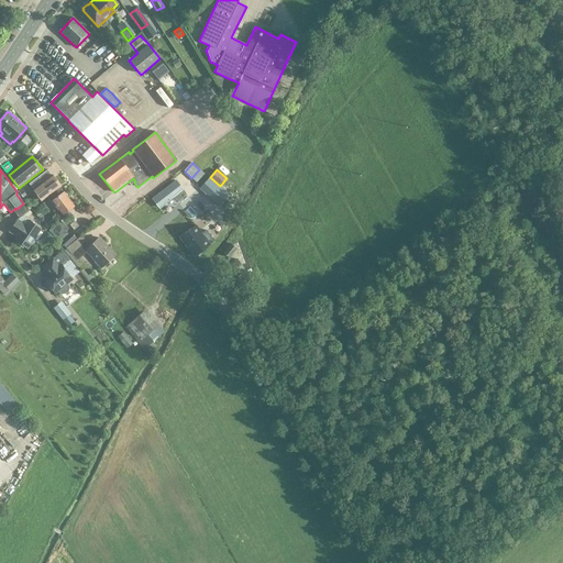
[(63,194),(64,192),(63,192),(58,188),(59,187),(61,187),(47,170),(29,184),(37,196),(37,197),(40,199),(41,199),(42,200),(47,196),(48,198),(55,192),(58,197),(63,194)]
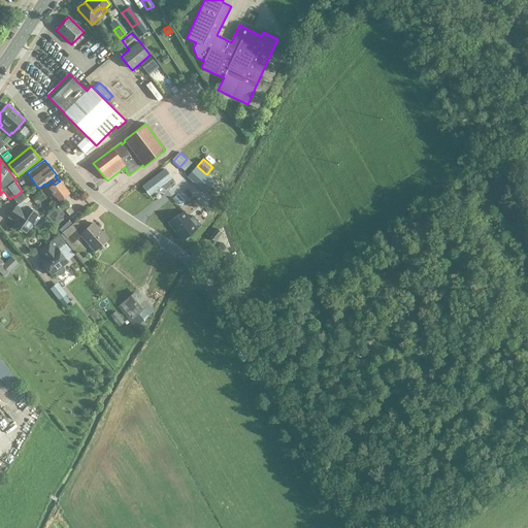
[(216,183),(206,174),(197,166),(188,177),(205,194),(216,183)]
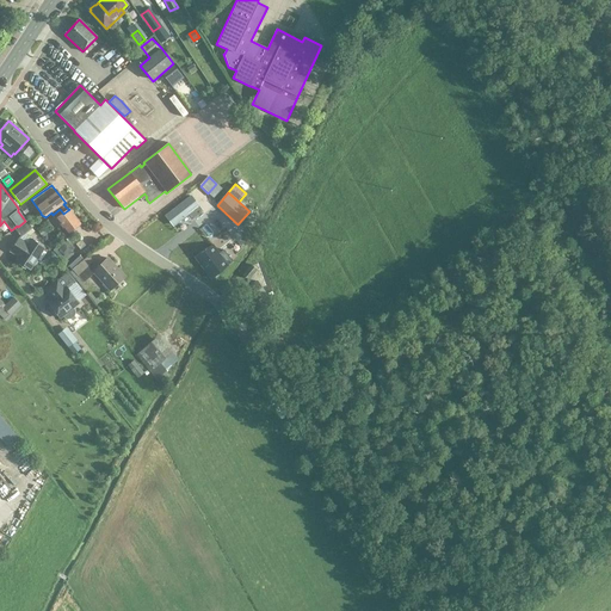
[(202,211),(191,197),(166,216),(173,226),(189,214),(192,218),(202,211)]
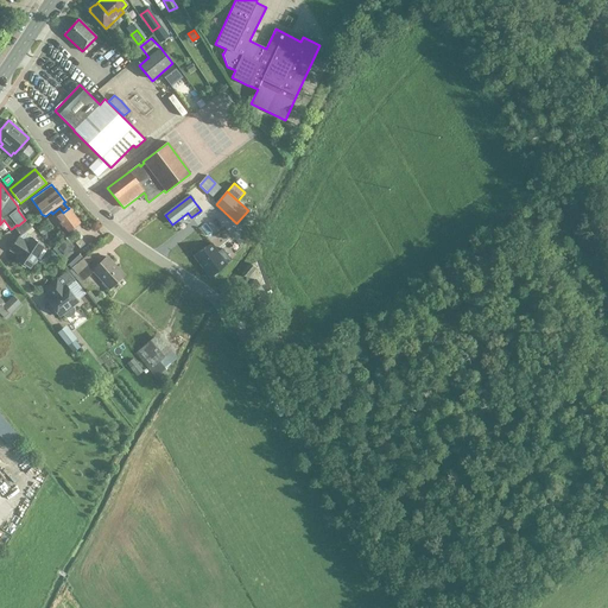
[(81,223),(69,208),(68,209),(63,213),(59,208),(52,214),(56,217),(55,217),(67,233),(81,223)]
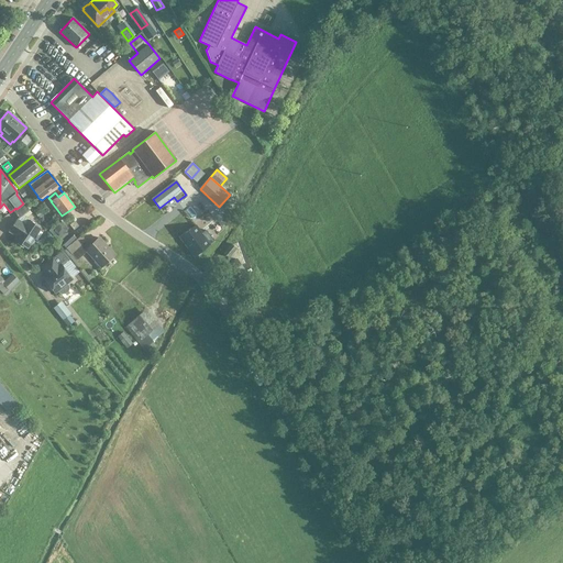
[(15,208),(13,210),(20,218),(29,211),(23,203),(17,209),(15,208)]
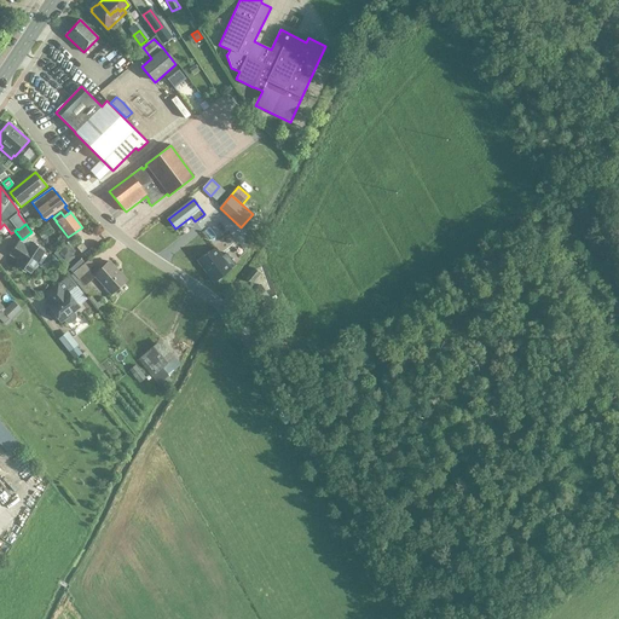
[(35,270),(39,266),(38,262),(45,252),(32,243),(28,247),(19,242),(11,255),(23,264),(21,267),(30,273),(33,270),(35,270)]
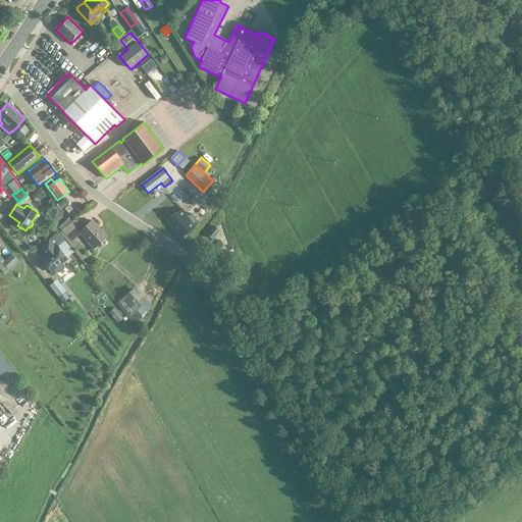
[(56,204),(46,213),(53,221),(56,224),(62,219),(60,216),(63,212),(56,204)]
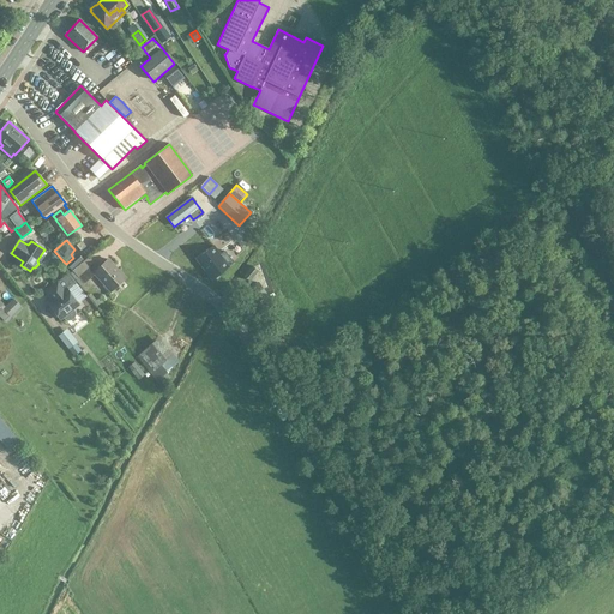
[(221,254),(215,246),(206,253),(205,252),(197,259),(212,280),(235,263),(226,251),(221,254)]
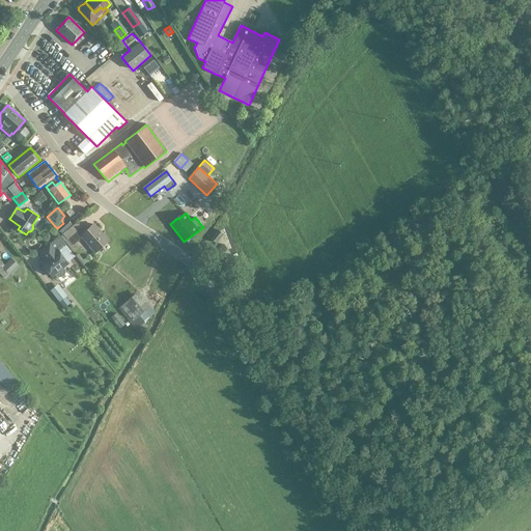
[(63,223),(57,228),(62,234),(72,225),(66,220),(63,223)]
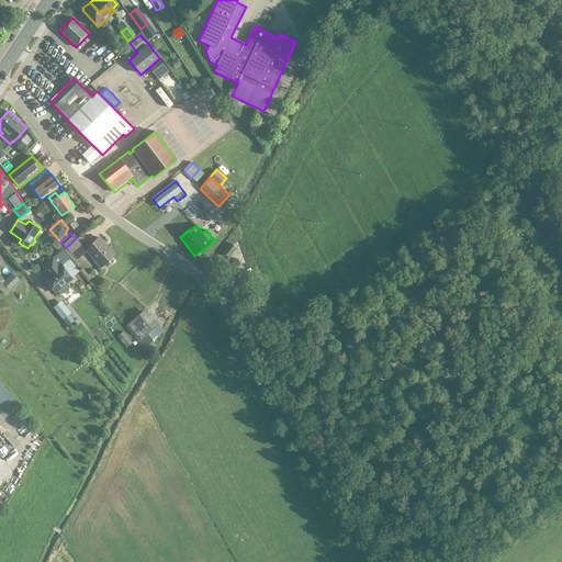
[(99,238),(90,246),(86,240),(70,254),(77,261),(87,251),(101,268),(115,256),(99,238)]
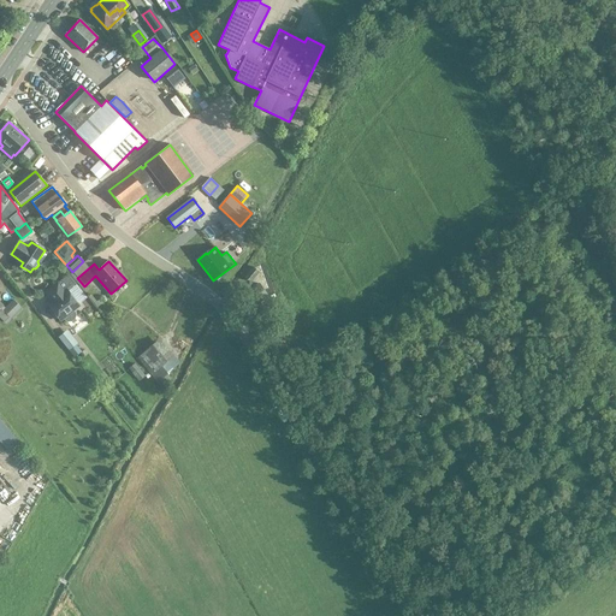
[(259,272),(253,267),(244,277),(250,282),(259,272)]
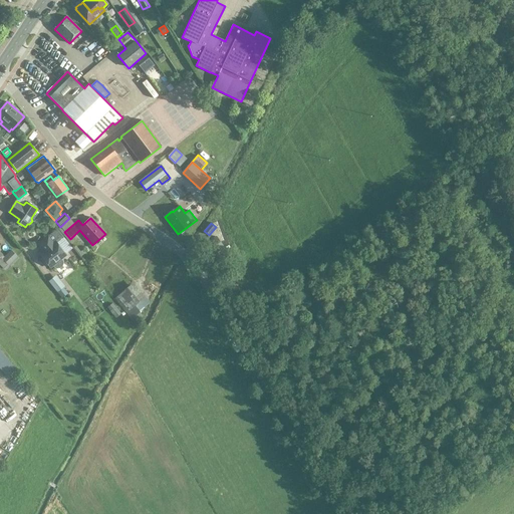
[(44,251),(40,254),(50,268),(53,266),(54,268),(57,269),(59,268),(62,266),(63,264),(63,261),(61,259),(66,255),(56,243),(63,237),(57,229),(38,244),(42,250),(43,249),(44,251)]
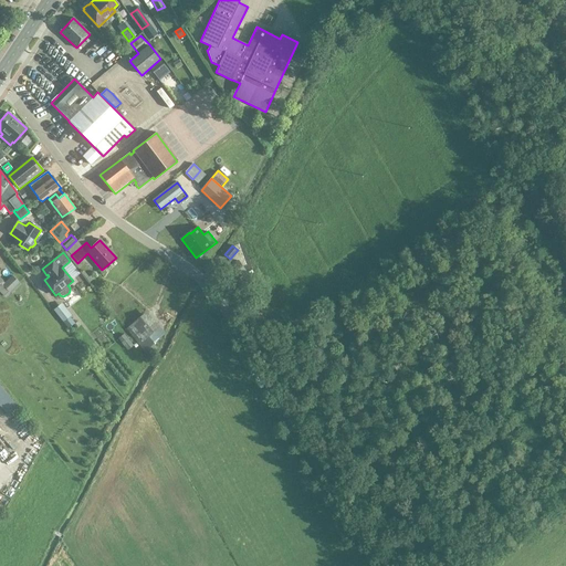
[(247,272),(239,261),(227,269),(234,280),(247,272)]
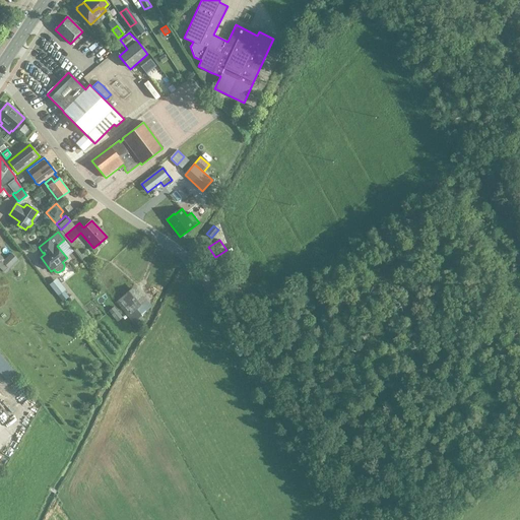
[(13,255),(4,264),(9,268),(17,260),(13,255)]
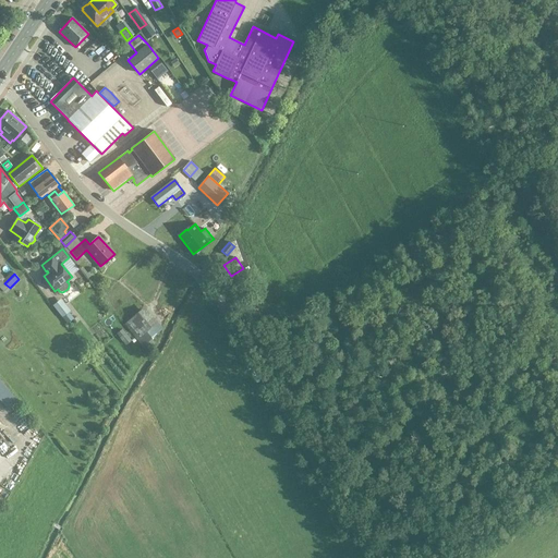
[(63,318),(71,311),(61,299),(52,305),(63,318)]
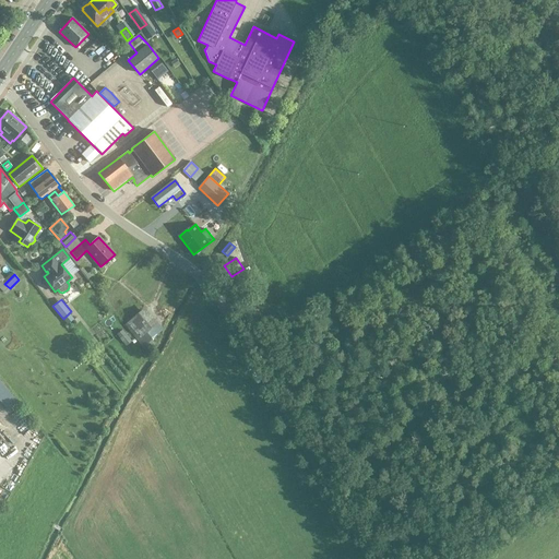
[(142,310),(128,322),(142,337),(155,325),(142,310)]
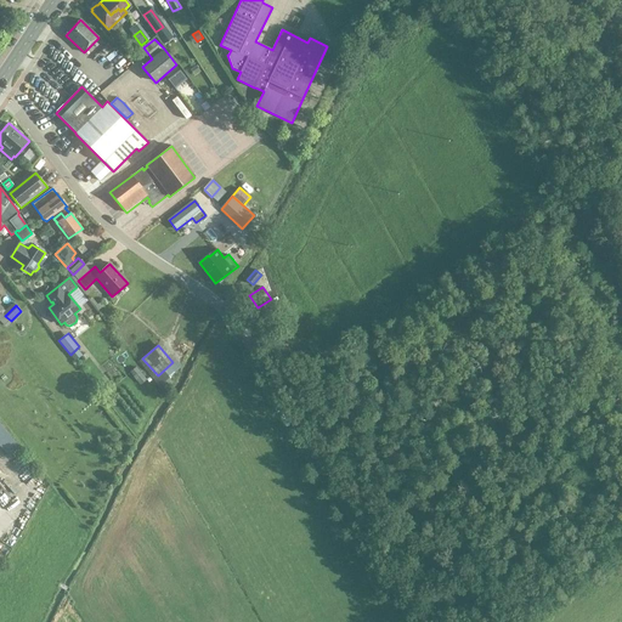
[(141,385),(146,380),(136,367),(130,372),(141,385)]
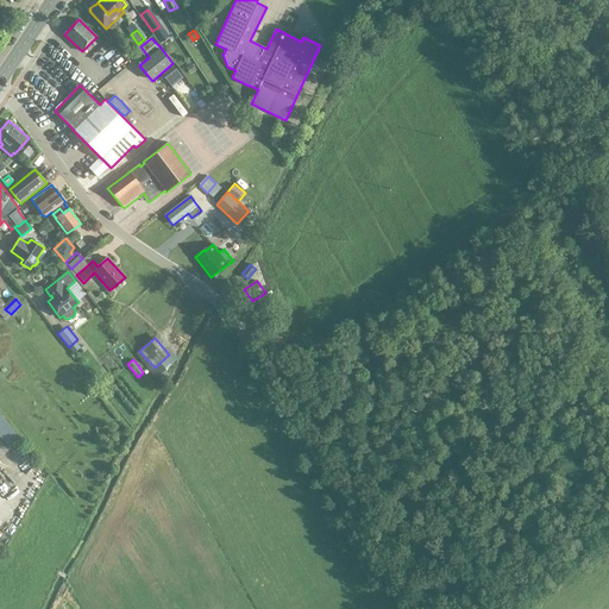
[(0,471),(4,479),(10,476),(5,466),(0,468),(0,471)]
